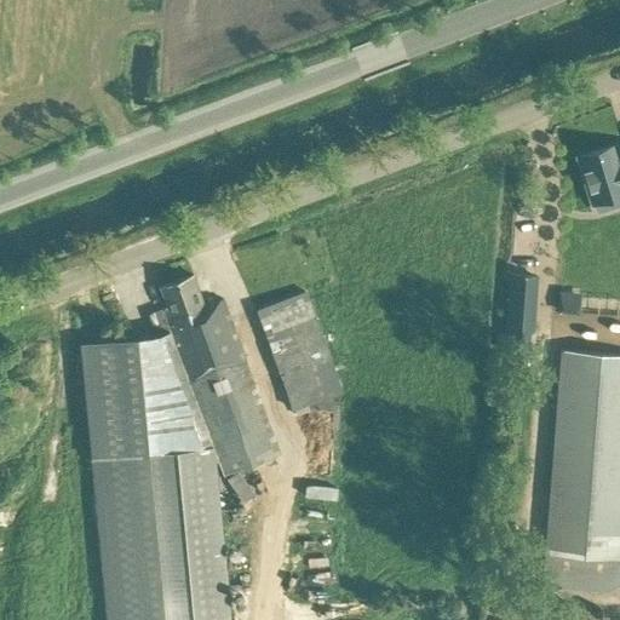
[(613,145),(578,156),(592,201),(619,193),(619,156),(618,158),(613,145)]
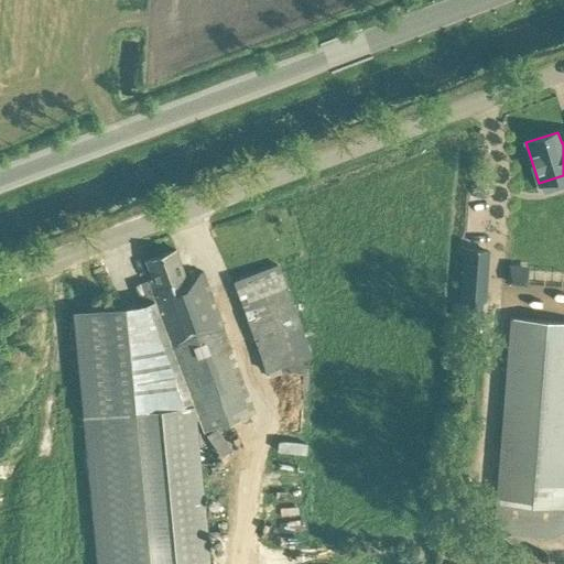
[(461,248),(457,294),(455,318),(480,321),(486,250),(461,248)]
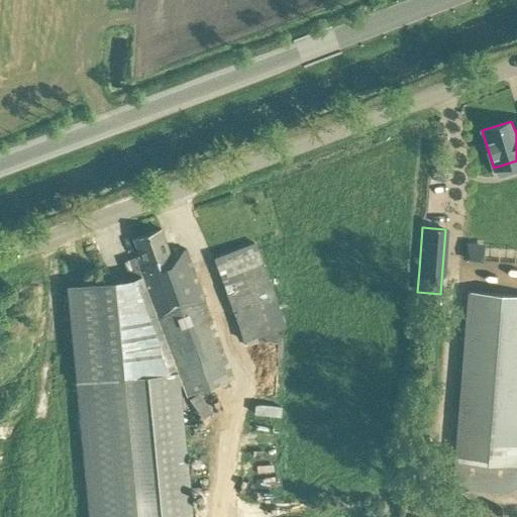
[(232,378),(186,248),(170,254),(161,229),(133,239),(138,256),(123,262),(127,273),(67,279),(90,516),(190,516),(178,386),(182,385),(185,395),(232,378)]
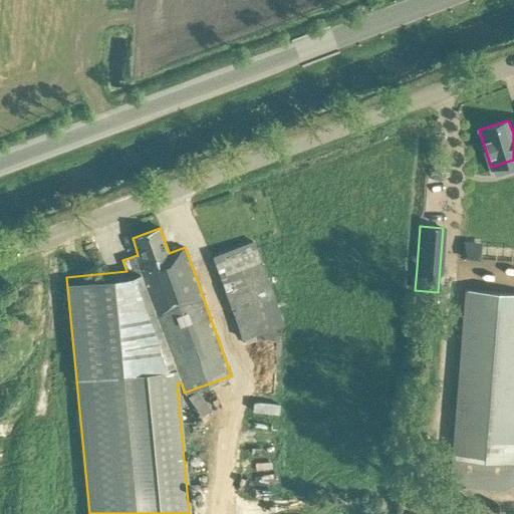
[(242,338),(282,323),(252,240),(212,255),(242,338)]
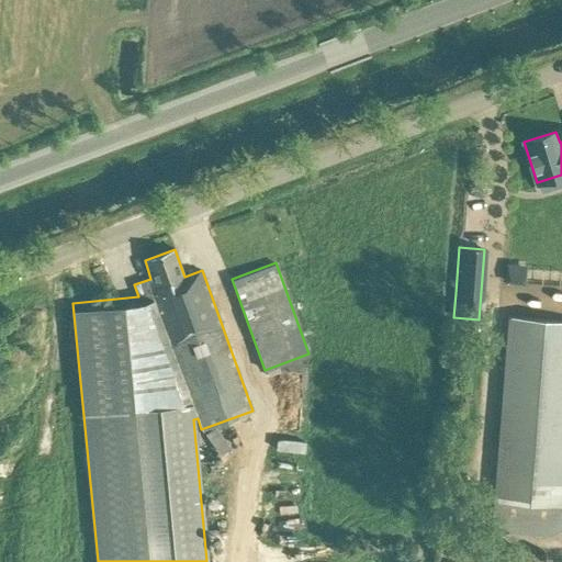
[(561,321),(507,316),(493,501),(561,506),(561,321)]
